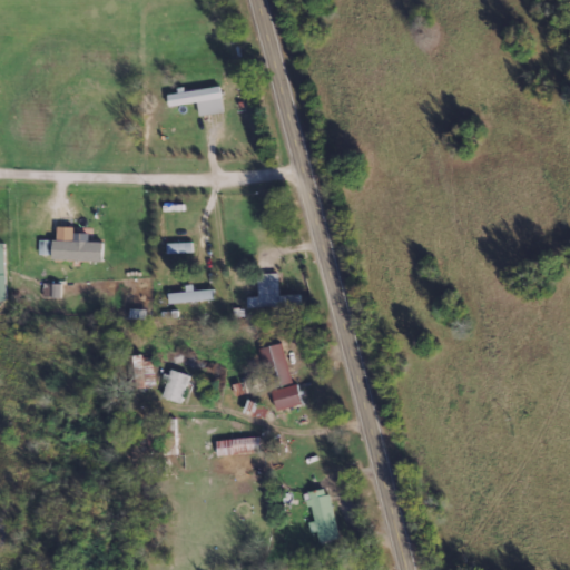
[(198,104),(200,117),(225,112),(222,87),(168,95),(170,107),(198,104)]
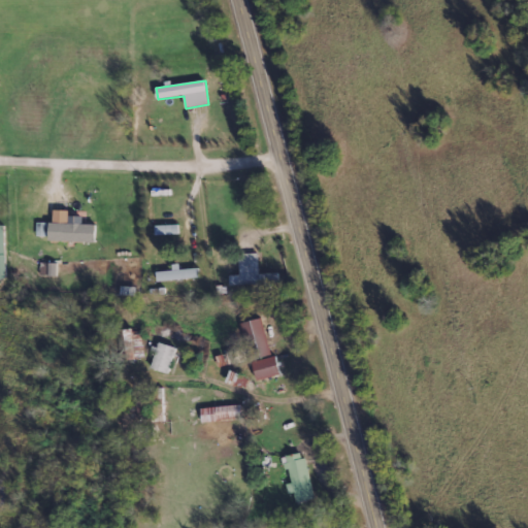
[(50,241),(96,243),(97,225),(84,225),(84,217),(69,217),(70,211),(54,210),(54,223),(50,223),(50,241)]
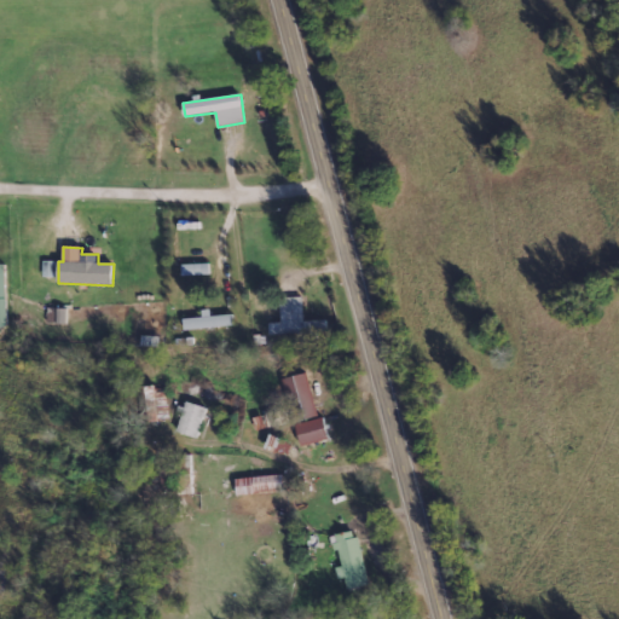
[(57,278),(57,261),(42,261),(42,277),(57,278)]
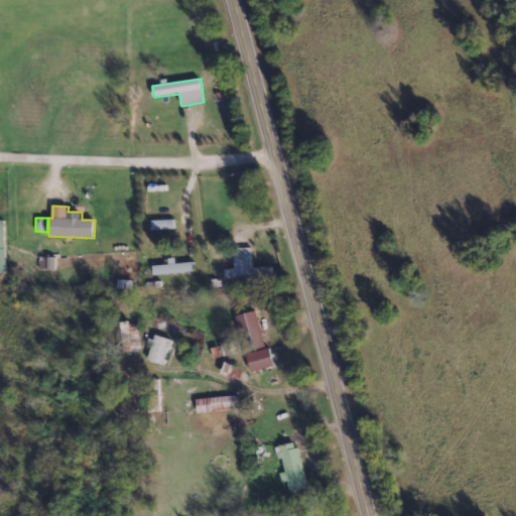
[(235,269),(225,270),(225,279),(272,277),(272,267),(253,268),(253,248),(235,248),(235,269)]
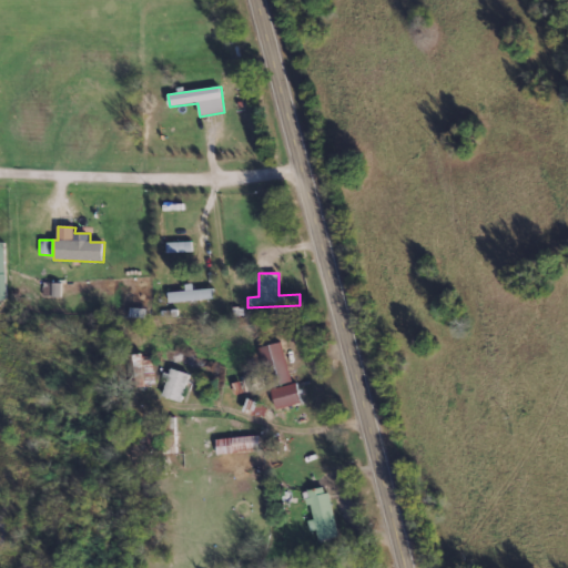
[(43,297),(61,297),(61,284),(44,283),(43,297)]
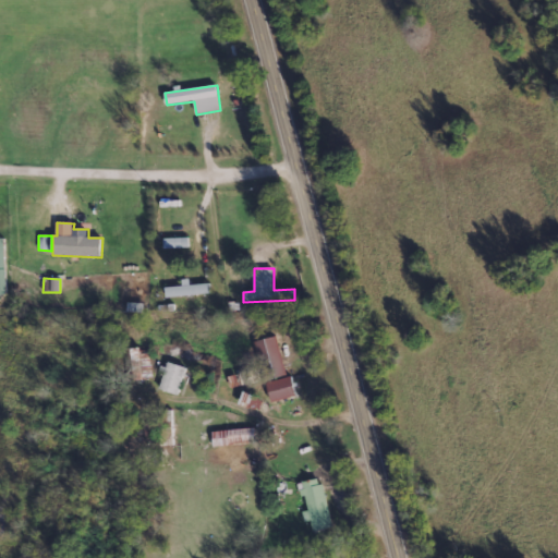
[(166,288),(166,298),(211,295),(210,282),(183,283),(183,287),(166,288)]
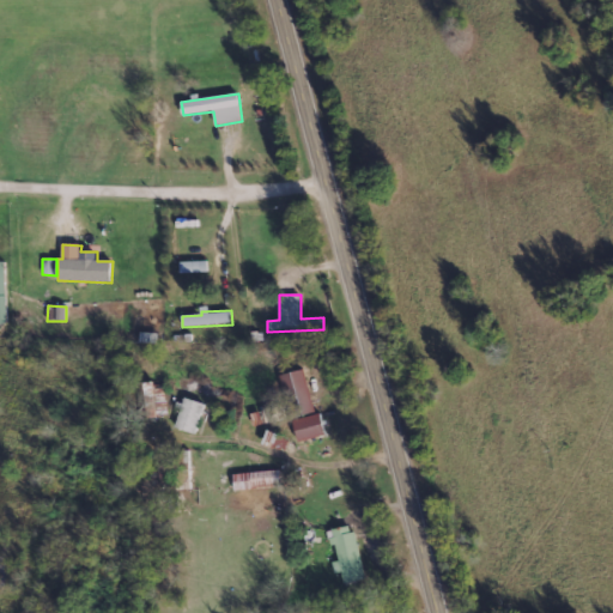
[(206,405),(186,399),(175,429),(196,435),(206,405)]
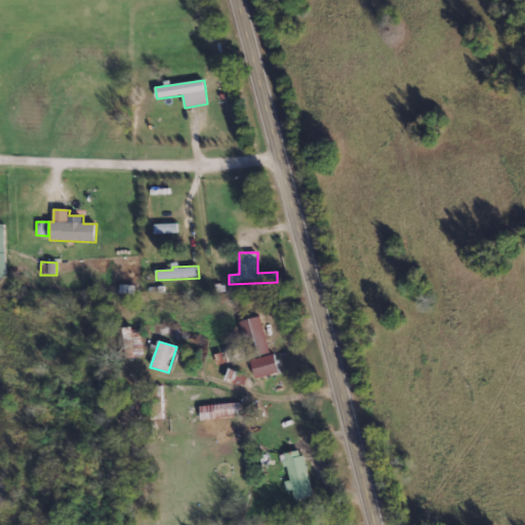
[(201,405),(201,419),(241,418),(241,404),(201,405)]
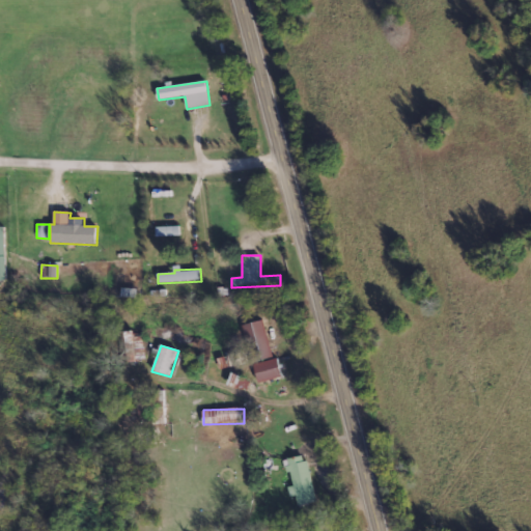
[(307,455),(287,459),(292,486),(287,487),(289,497),(297,496),(299,506),(315,503),(307,455)]
